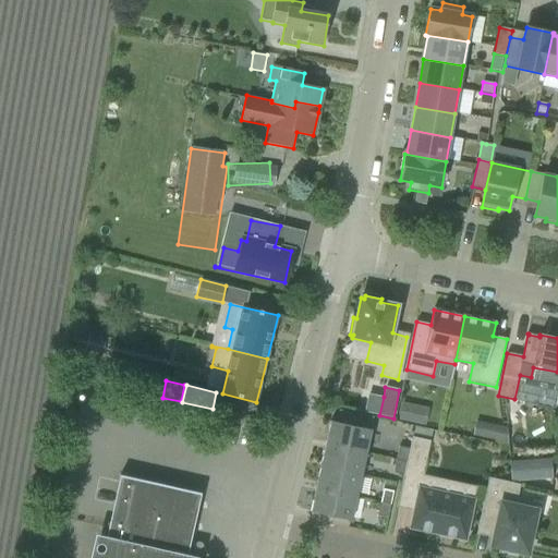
[(398,420),(408,422),(412,405),(402,403),(398,420)]
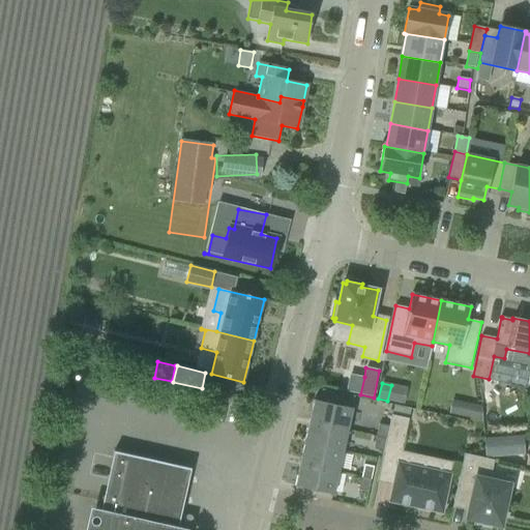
[(314,401),(310,422),(350,432),(355,409),(314,401)]
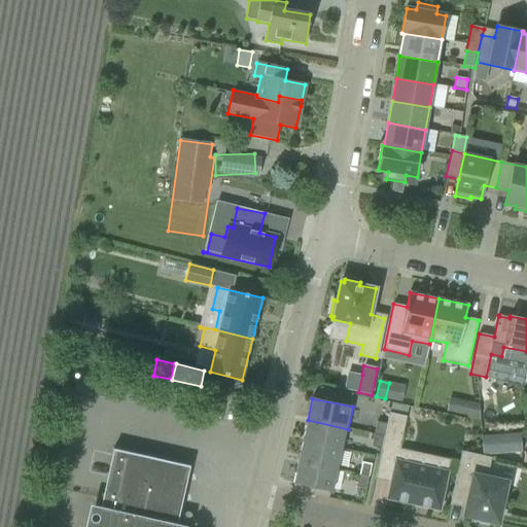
[(463,406),(461,416),(468,417),(468,420),(480,422),(480,403),(468,401),(463,406)]
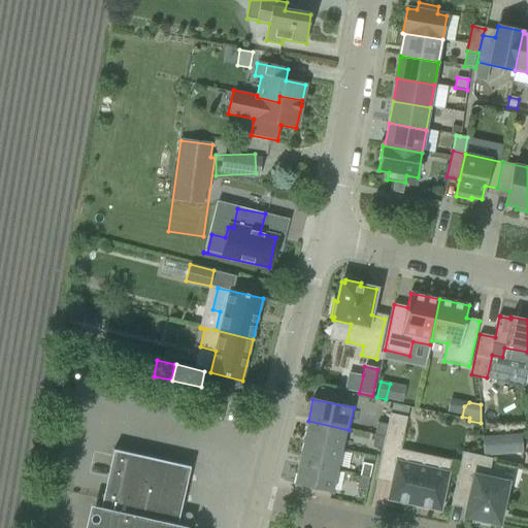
[(385,437),(382,450),(382,452),(399,455),(400,450),(407,418),(390,414),(387,425),(385,437)]
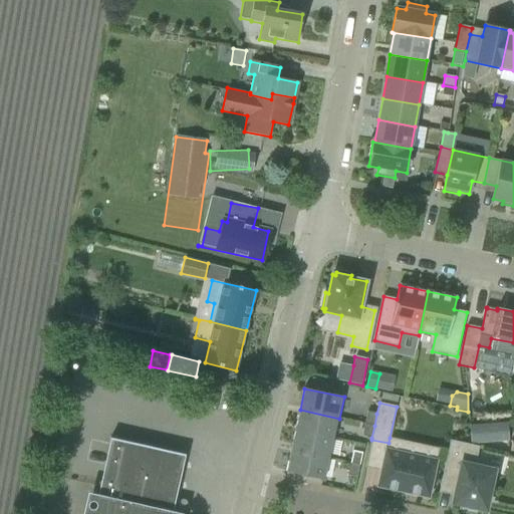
[(300,410),(295,430),(335,439),(339,419),(300,410)]
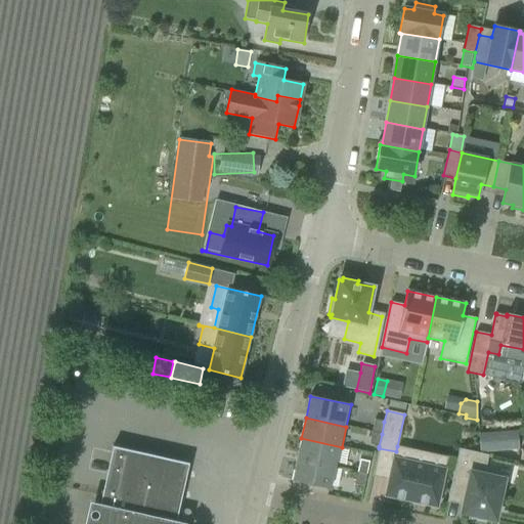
[(384,422),(375,420),(372,432),(382,434),(384,422)]
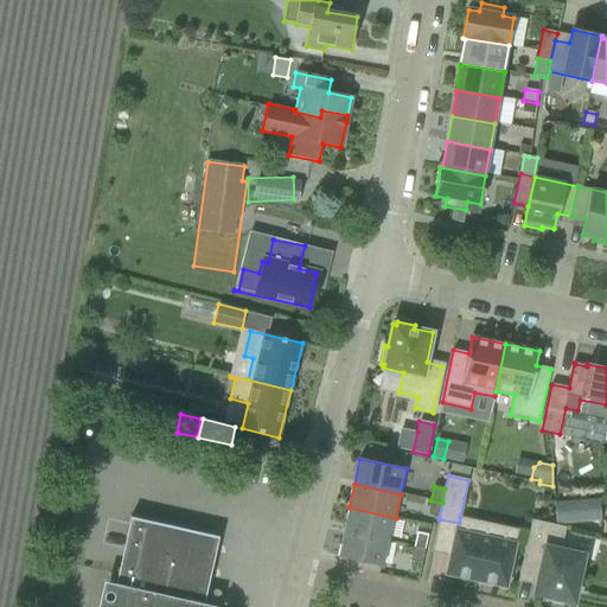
[(600,499),(581,500),(582,523),(601,522),(600,499)]
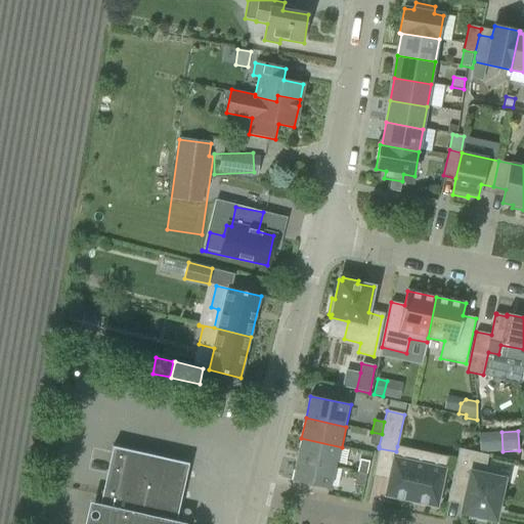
[(379,446),(382,434),(372,432),(369,444),(379,446)]
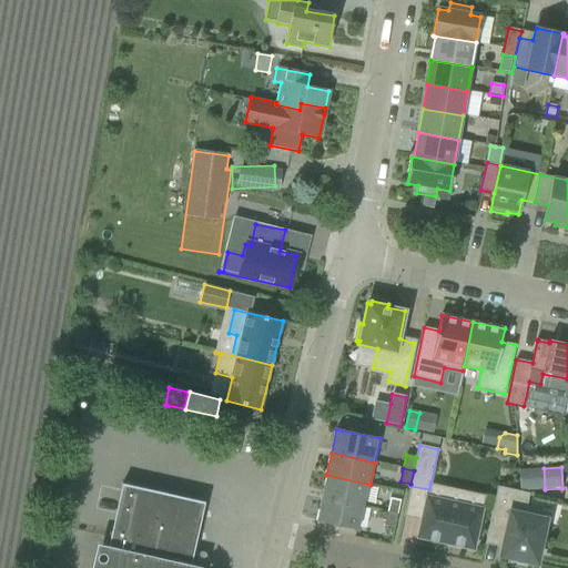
[(326,475),(322,497),(365,507),(371,485),(326,475)]
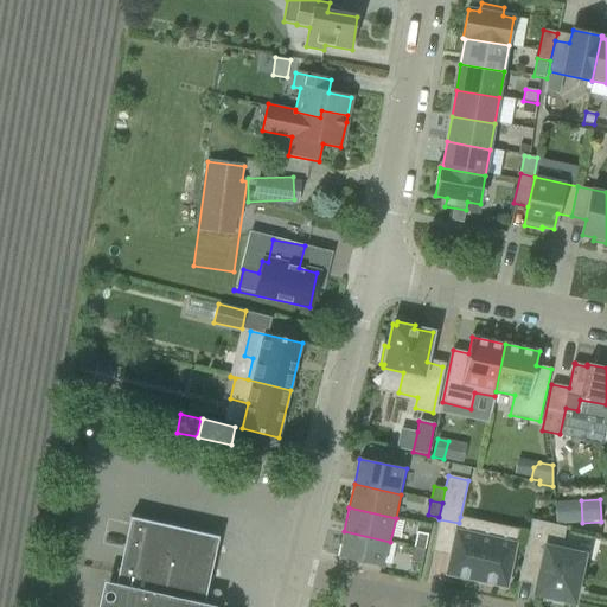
[(198,606),(210,557),(213,540),(218,541),(219,537),(131,517),(129,521),(134,522),(114,606),(198,606)]
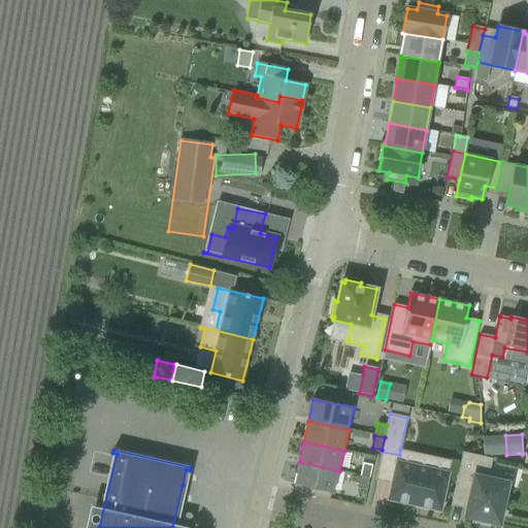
[(512,483),(489,477),(488,477),(492,459),(463,453),(456,482),(459,483),(474,486),(468,517),(477,519),(479,521),(490,524),(493,522),(502,524),(512,483)]
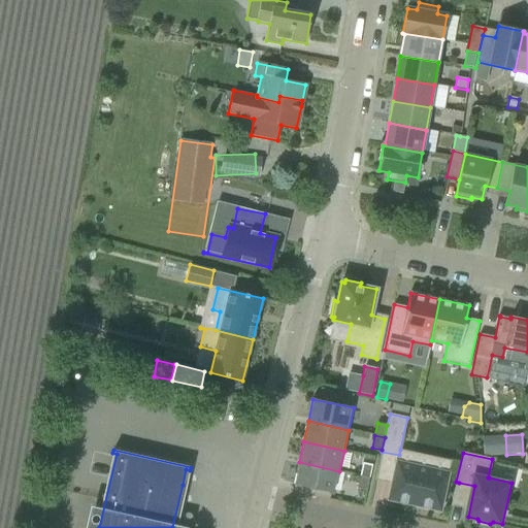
[(335,493),(339,471),(299,462),(294,485),(335,493)]
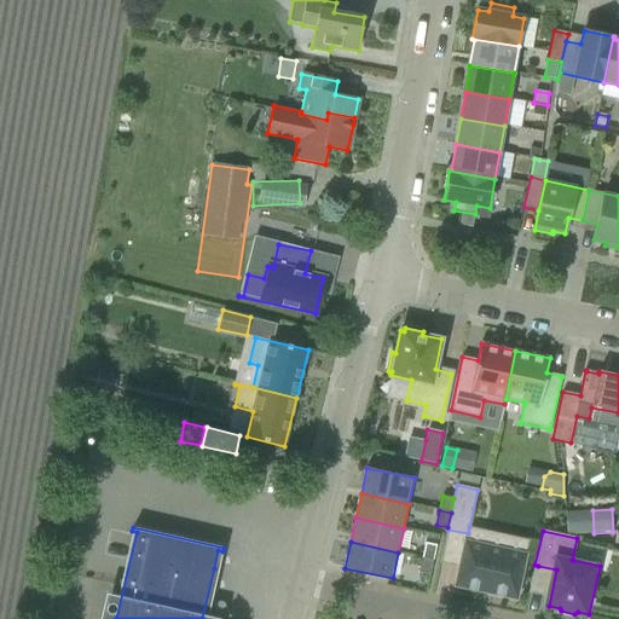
[(530,555),(512,550),(468,542),(458,586),(520,600),(530,555)]
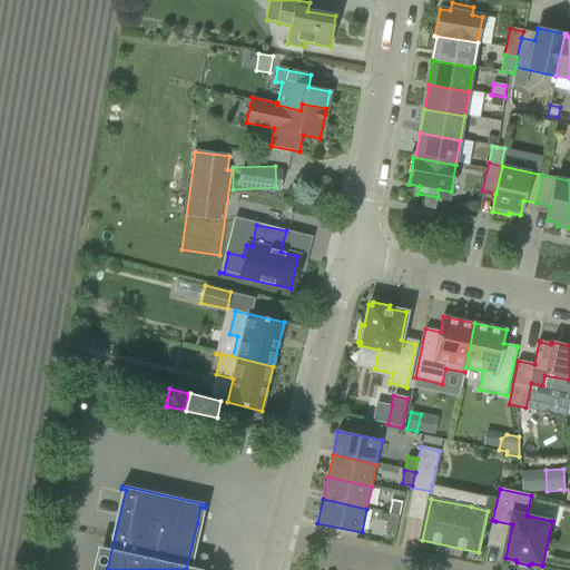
[(401,502),(392,500),(389,514),(399,516),(401,502)]
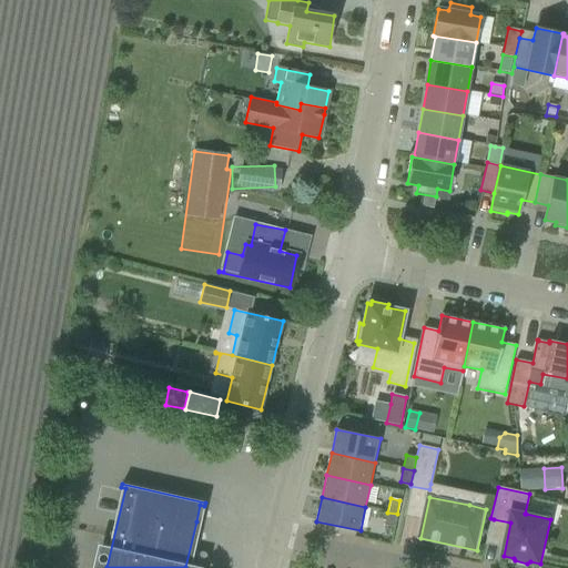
[(394,528),(397,514),(387,513),(385,526),(394,528)]
